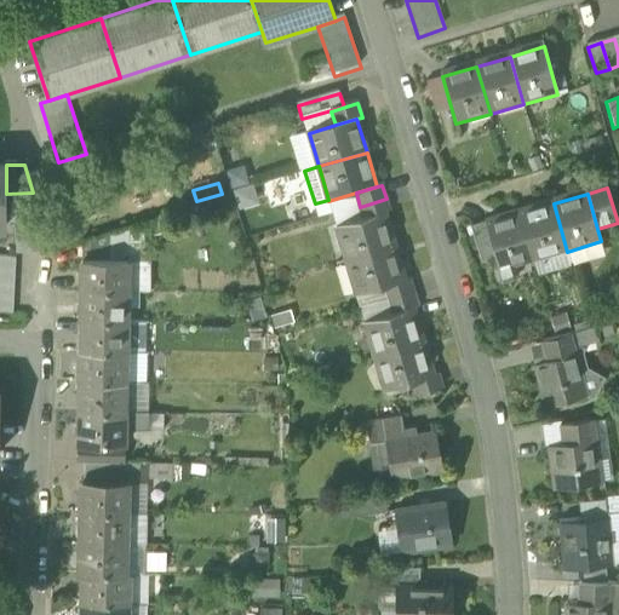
[(390,213),(387,199),(360,207),(365,222),(383,216),(390,213)]
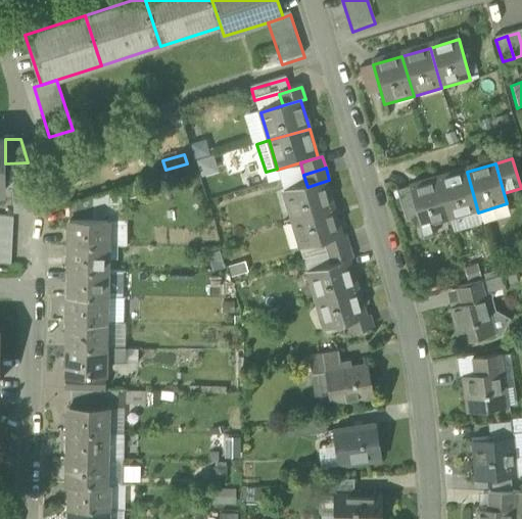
[(451,221),(478,213),(467,172),(438,181),(451,221)]
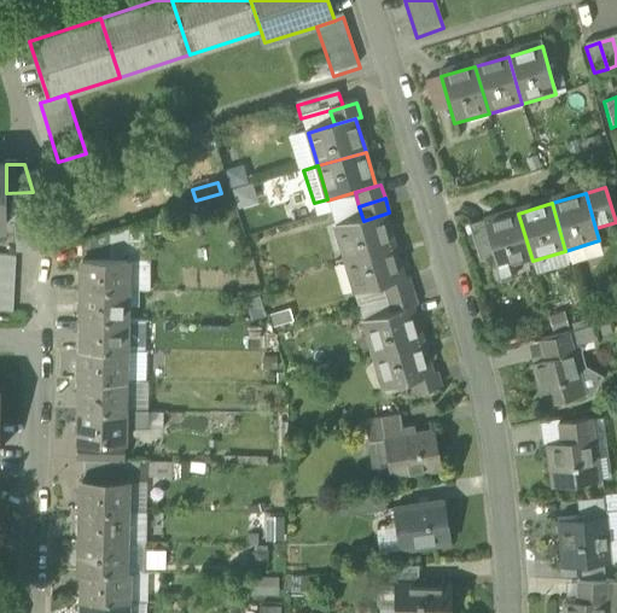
[(495,261),(496,266),(498,272),(513,267),(533,261),(518,214),(484,223),(495,261)]
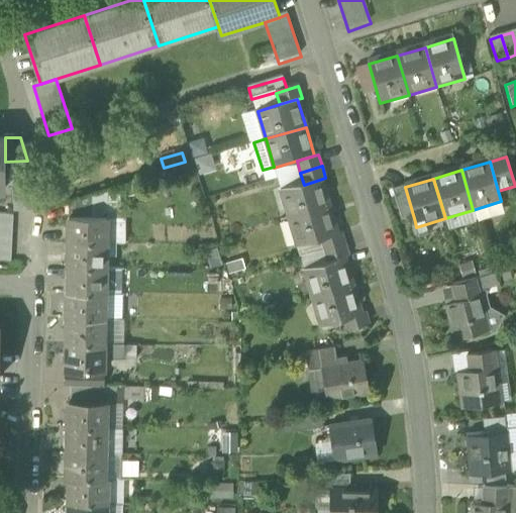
[(280,192),(288,219),(328,208),(319,180),(304,185),(280,192)]
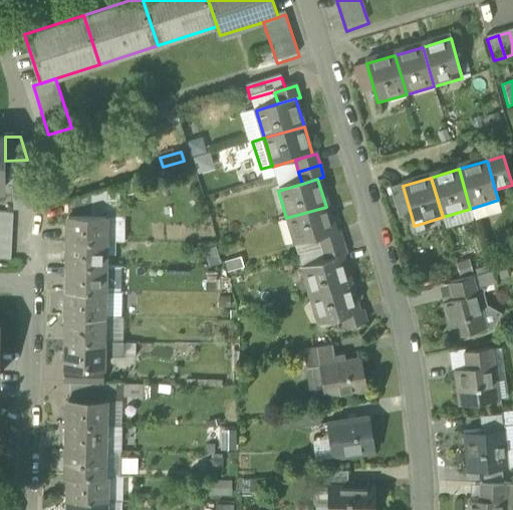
[(391,190),(400,220),(412,217),(403,186),(391,190)]
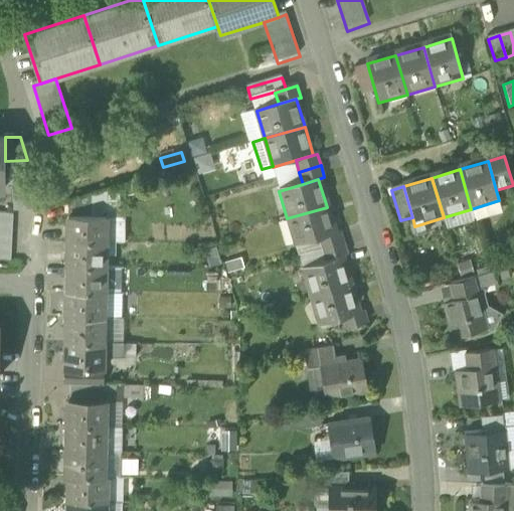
[(12,190),(13,212),(35,211),(36,191),(35,189),(12,190)]
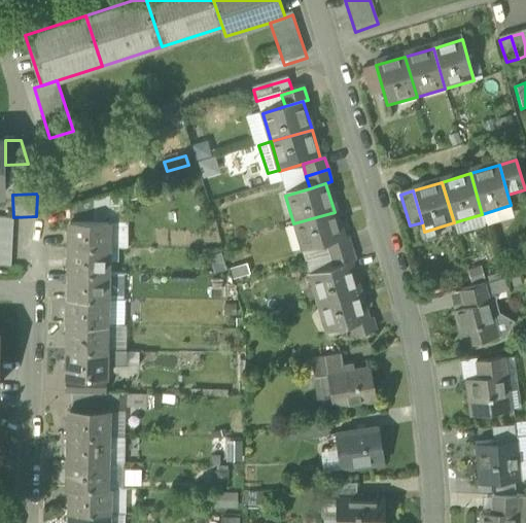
[(107,223),(109,223),(110,198),(71,209),(71,223),(107,223)]
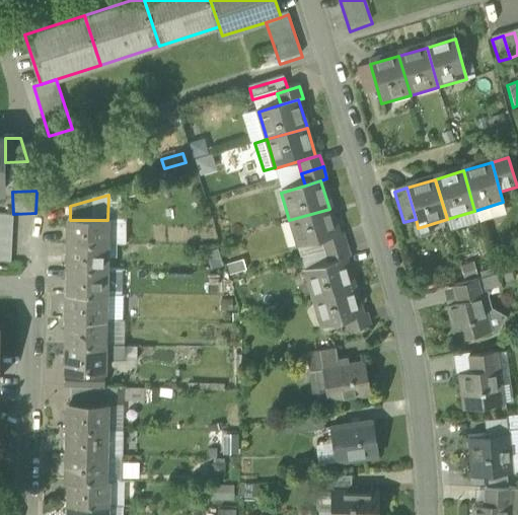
[(507,215),(503,202),(474,211),(478,223),(507,215)]
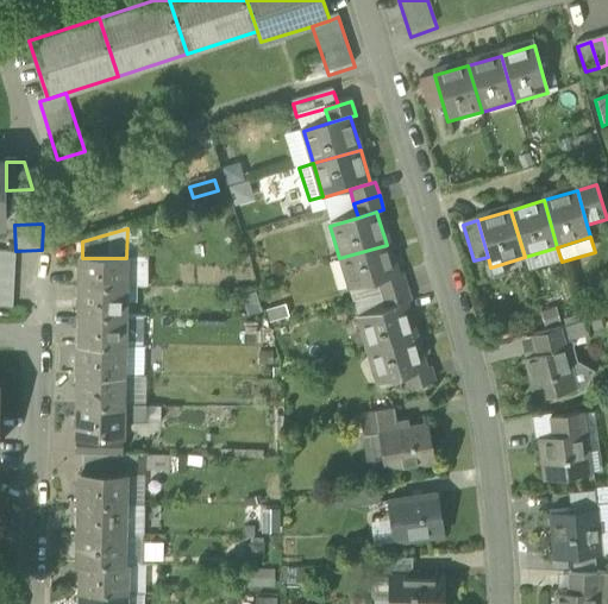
[(396,280),(387,245),(339,258),(350,293),(377,285),(396,280)]
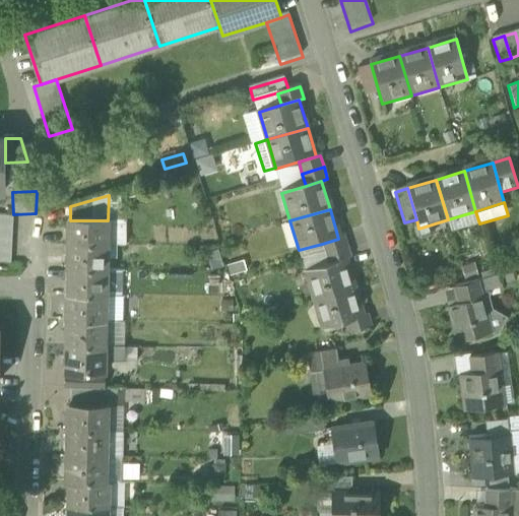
[(0,262),(11,263),(12,217),(0,217),(0,262)]
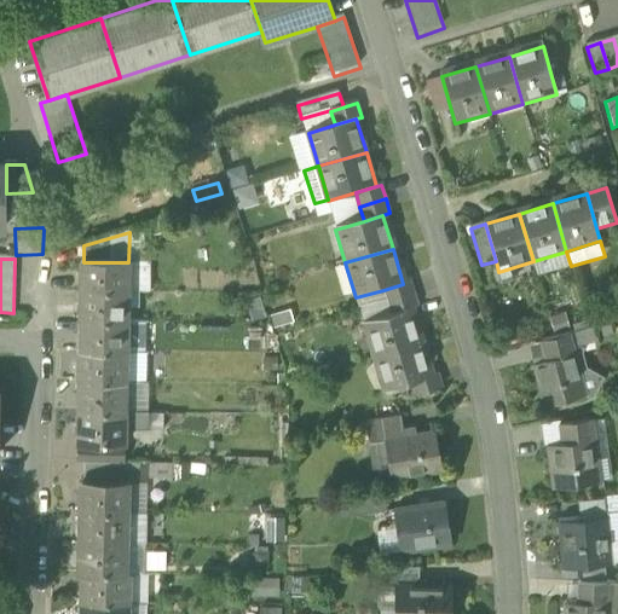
[(84,262),(82,293),(126,294),(128,294),(128,278),(126,278),(126,262),(84,262)]
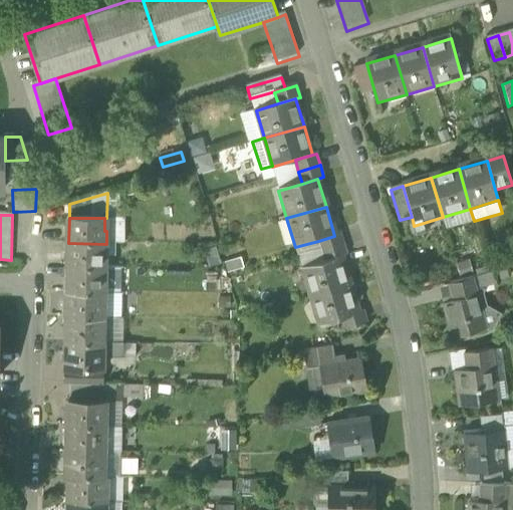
[(430,230),(427,222),(414,226),(413,221),(412,221),(410,225),(413,236),(417,238),(427,235),(430,230)]
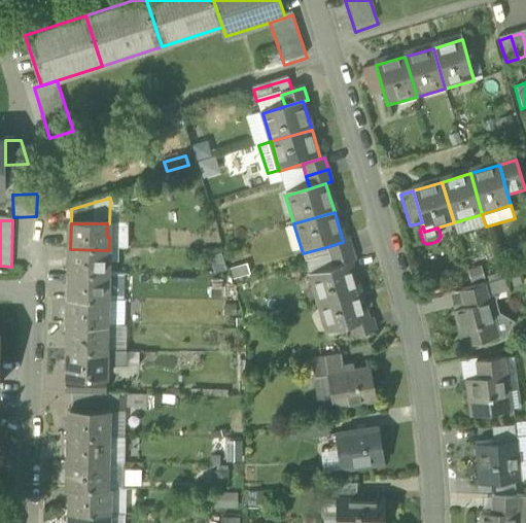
[(326,247),(329,257),(352,251),(349,240),(343,242),(326,247)]
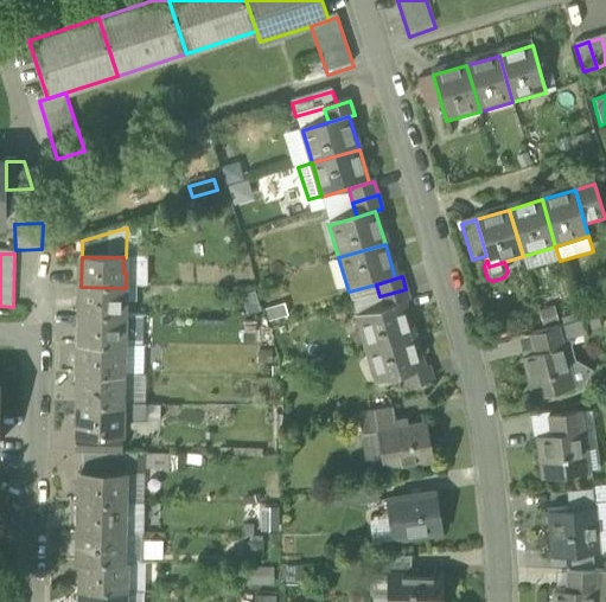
[(81,287),(80,316),(122,318),(125,318),(126,303),(123,303),(123,288),(81,287)]
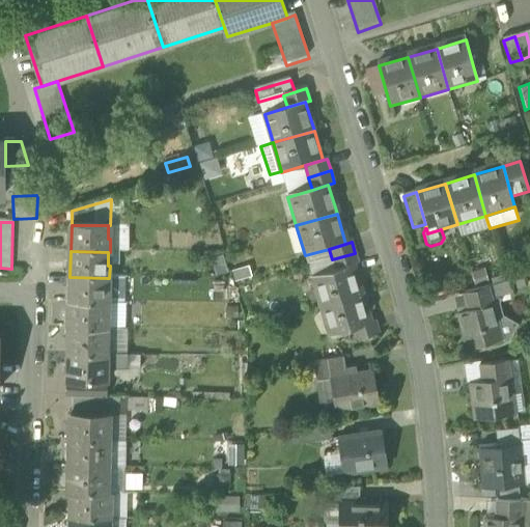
[(358,266),(355,253),(332,259),(336,273),(353,268),(358,266)]
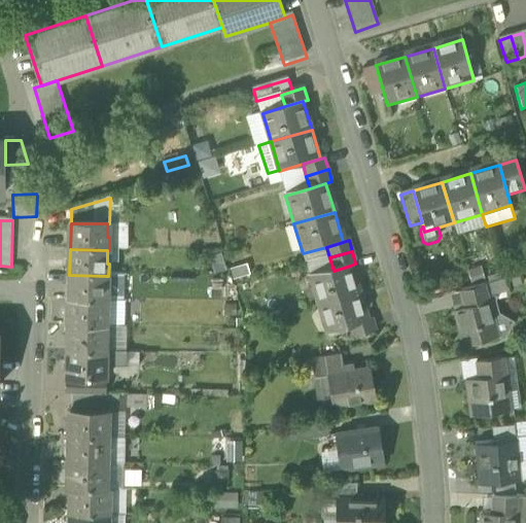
[(310,277),(319,305),(358,293),(350,266),(334,271),(310,277)]
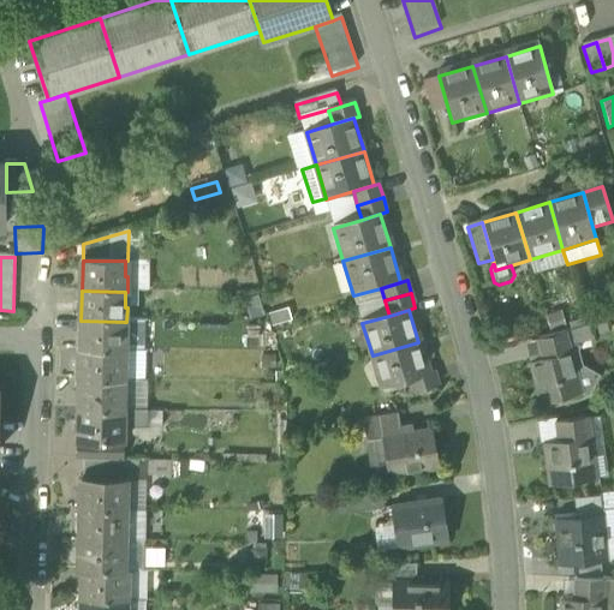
[(81,321),(81,351),(124,352),(126,352),(126,336),(124,336),(124,322),(81,321)]
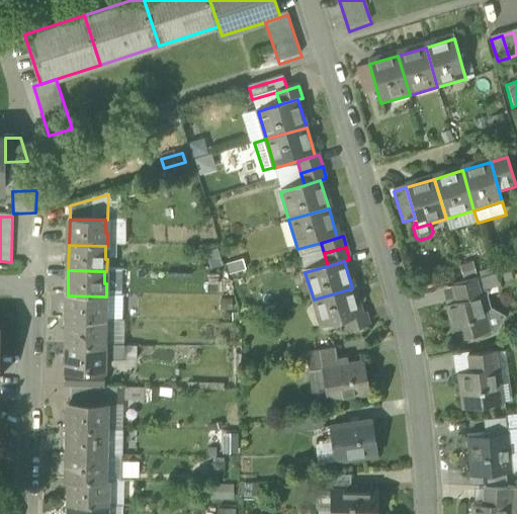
[(451,288),(455,301),(480,293),(477,282),(451,288)]
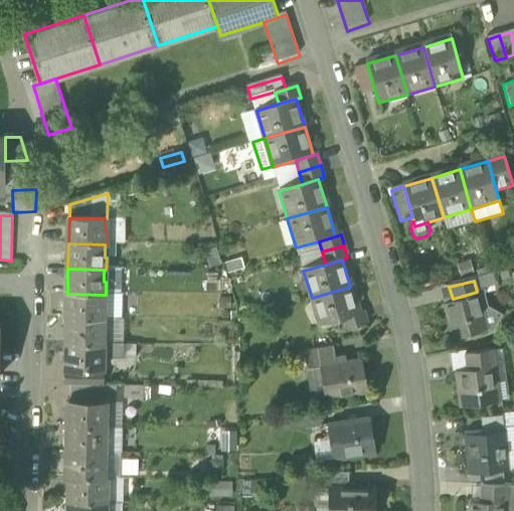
[(359,315),(350,287),(312,298),(320,327),(342,320),(359,315)]
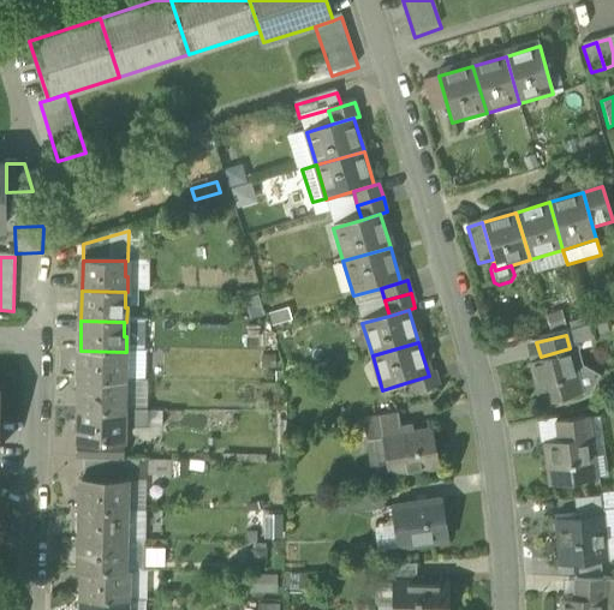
[(530,365),(542,406),(583,395),(570,348),(541,357),(542,362),(530,365)]
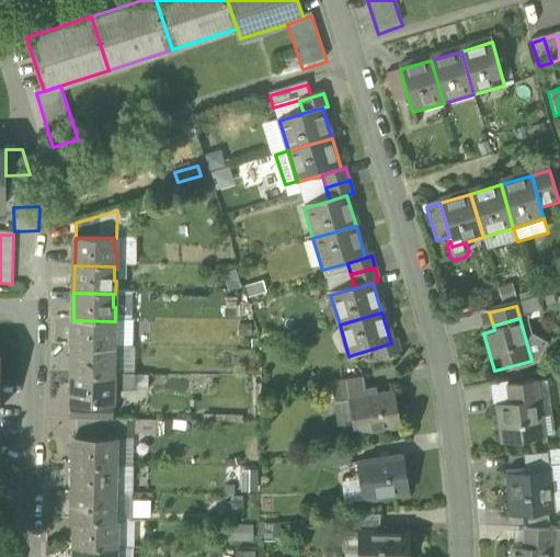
[(73,320),(72,348),(112,349),(114,349),(114,337),(113,337),(113,321),(73,320)]
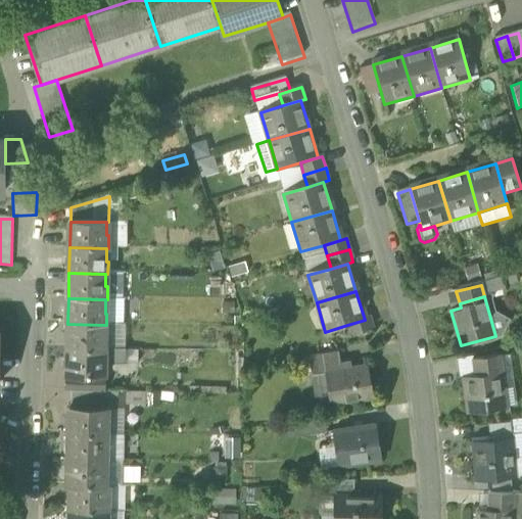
[(347,325),(350,337),(374,330),(370,319),(365,320),(347,325)]
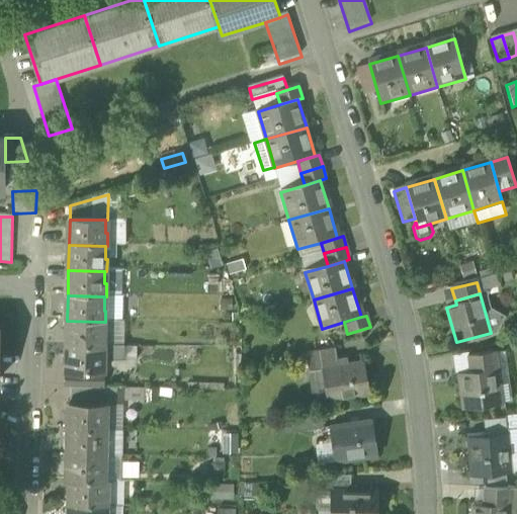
[(67,321),(67,346),(105,347),(105,334),(103,334),(103,322),(67,321)]
